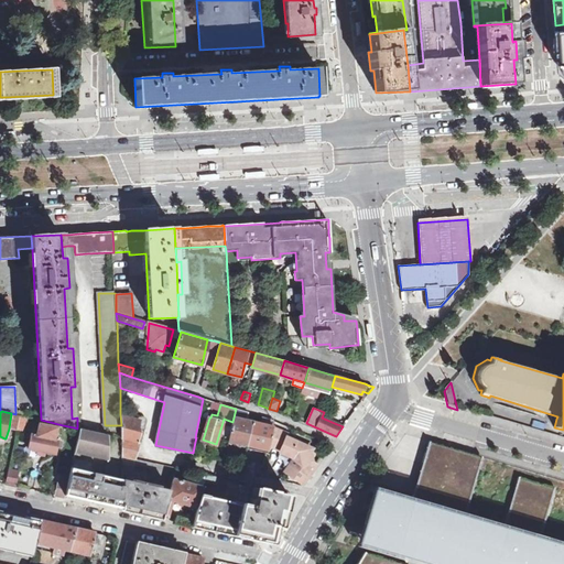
[(121,425),(121,438),(122,456),(136,459),(141,443),(140,442),(144,429),(141,429),(144,421),(120,414),(121,425)]
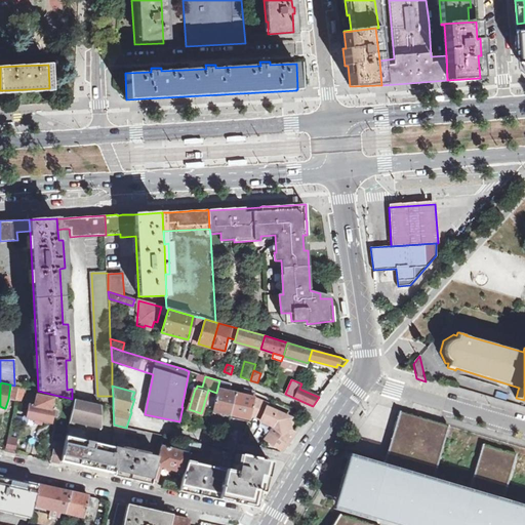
[(323,393),(311,388),(309,393),(319,397),(323,393)]
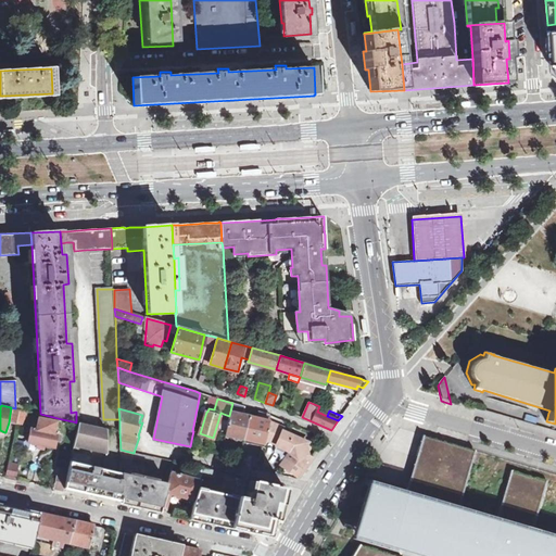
[(226,434),(244,439),(250,416),(230,412),(229,416),(226,434)]
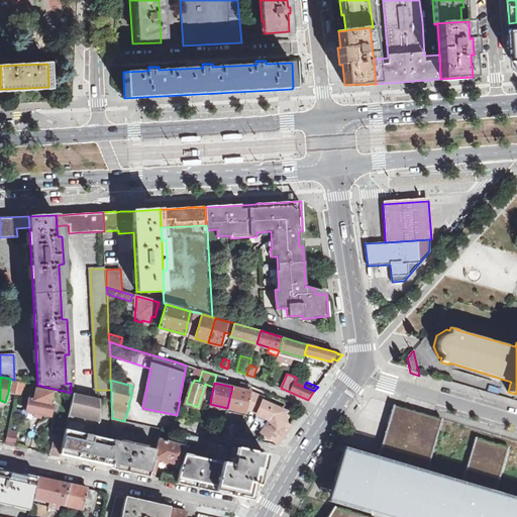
[(227,408),(245,412),(250,392),(250,391),(232,387),(227,408)]
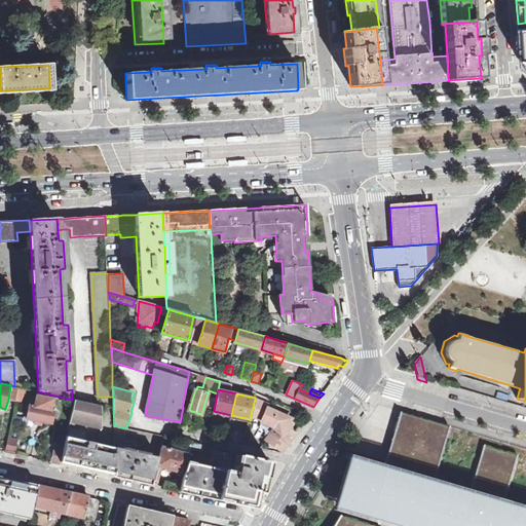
[(36,396),(34,407),(29,406),(26,418),(51,423),(57,401),(36,396)]
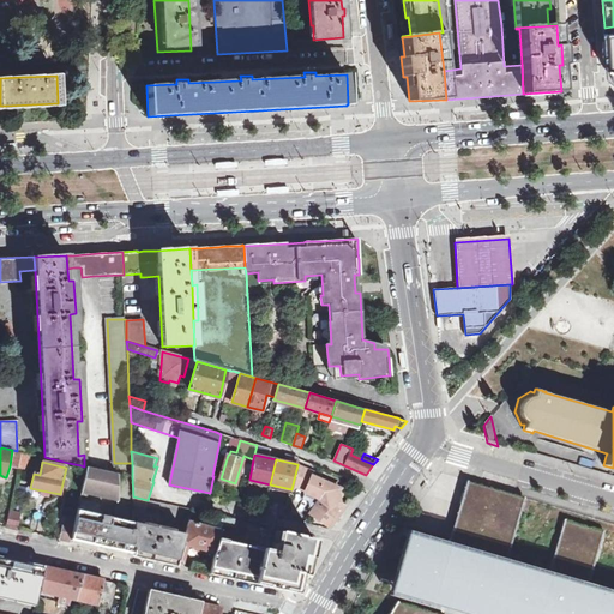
[(88,467),(86,473),(83,489),(102,494),(119,498),(119,474),(88,467)]
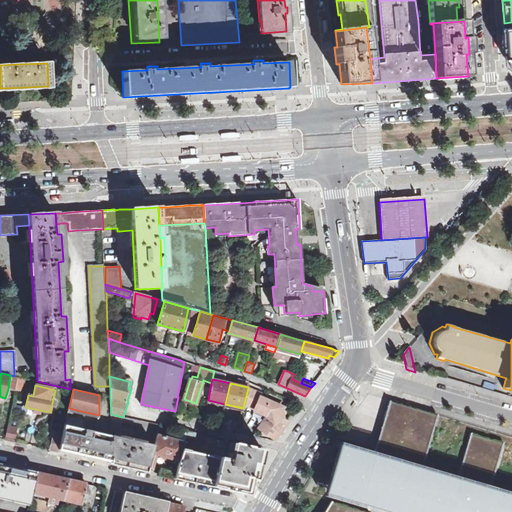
[(260,429),(275,439),(284,426),(287,422),(278,416),(283,408),(259,398),(254,410),(262,413),(261,415),(264,421),(264,422),(260,429)]
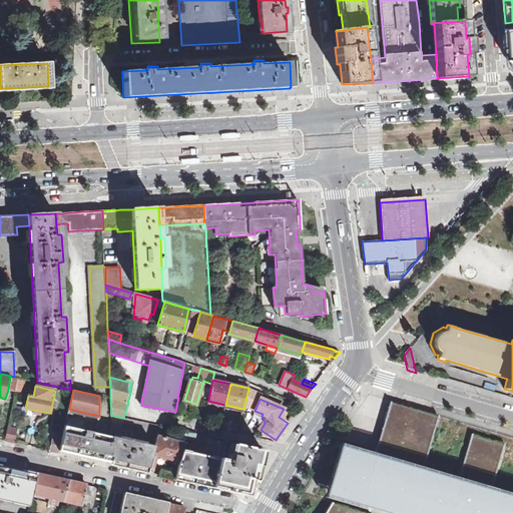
[(390,402),(386,417),(434,431),(439,417),(390,402)]
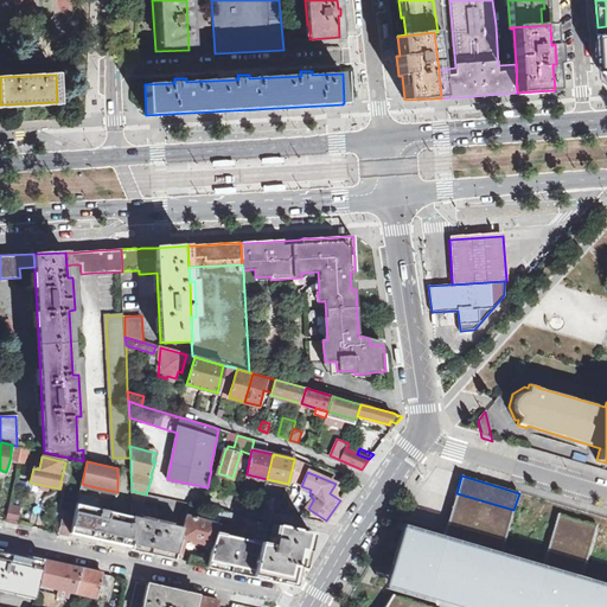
[(81,489),(80,493),(97,498),(98,498),(100,492),(81,489)]
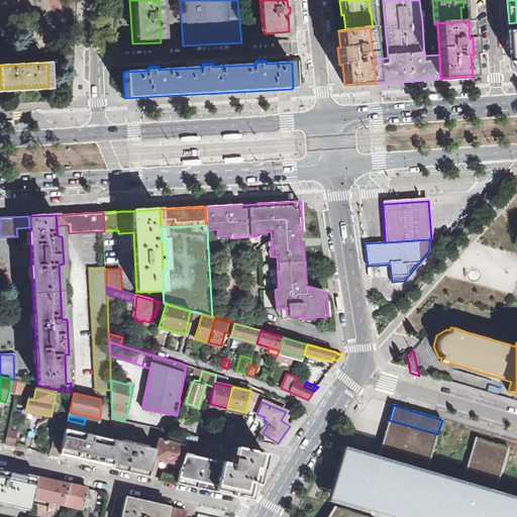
[(68,420),(68,424),(73,425),(72,430),(81,432),(83,424),(68,420)]
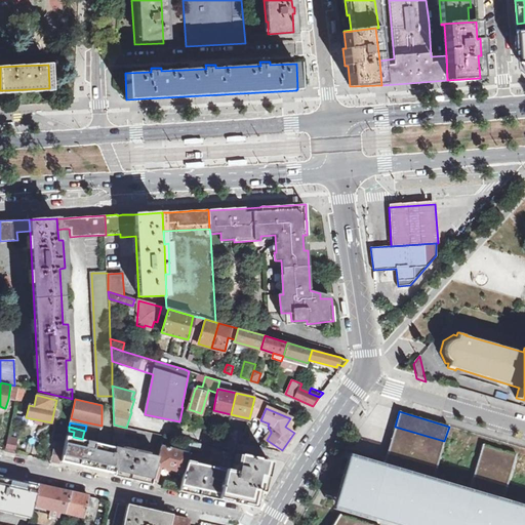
[(382,465),(368,514),(405,524),(524,524),(524,512),(500,506),(502,500),(517,455),(482,444),(469,490),(468,494),(432,483),(433,479),(444,441),(395,427),(382,465)]
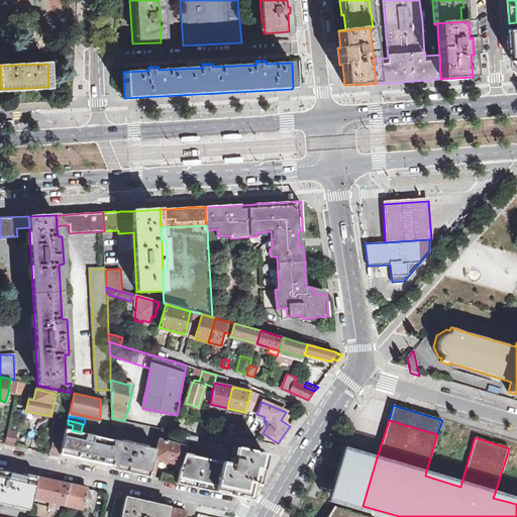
[(204,428),(211,430),(212,423),(206,421),(204,428)]
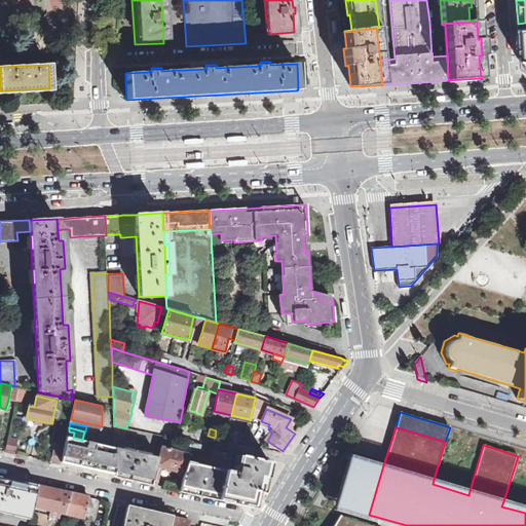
[(226,440),(236,442),(238,430),(228,428),(226,440)]
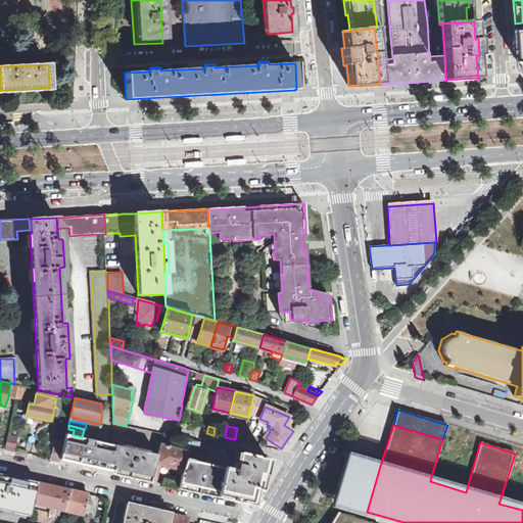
[(245,430),(237,428),(235,439),(242,441),(245,430)]
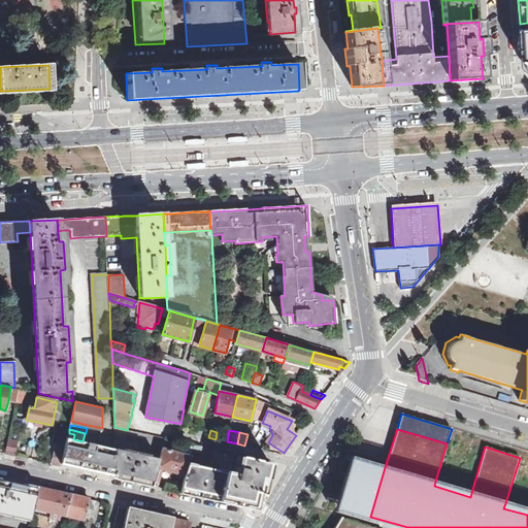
[(114,450),(83,441),(73,439),(68,438),(65,446),(64,452),(62,464),(72,466),(80,468),(101,472),(113,475),(114,475),(114,450)]
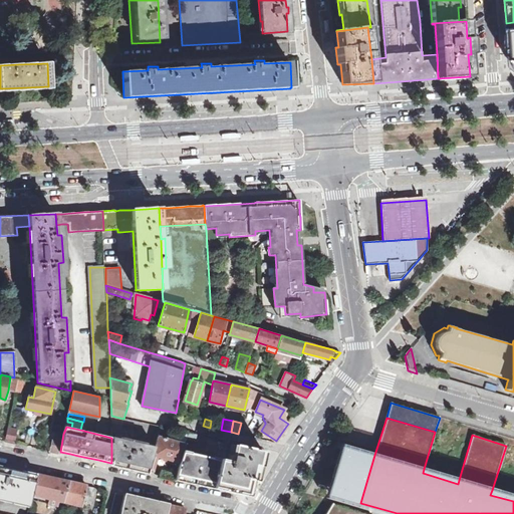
[(8,428),(5,442),(7,442),(13,443),(14,444),(17,429),(8,428)]
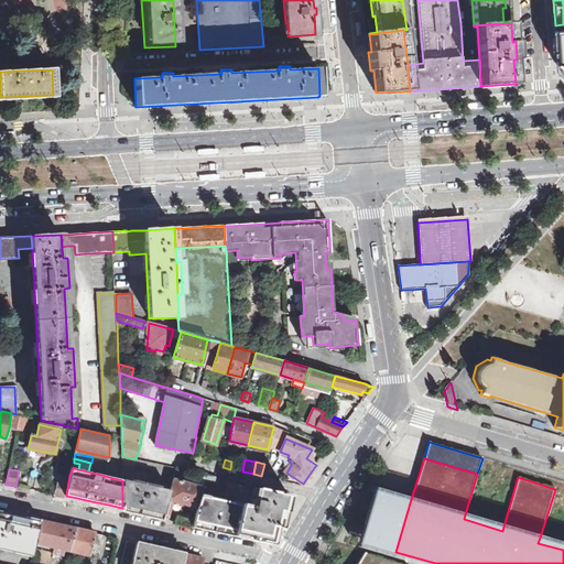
[(122,480),(122,508),(123,509),(130,510),(131,510),(137,512),(140,512),(145,513),(148,514),(154,516),(155,516),(161,518),(163,518),(163,516),(169,490),(165,490),(151,487),(151,484),(143,483),(144,479),(128,475),(127,481),(122,480)]
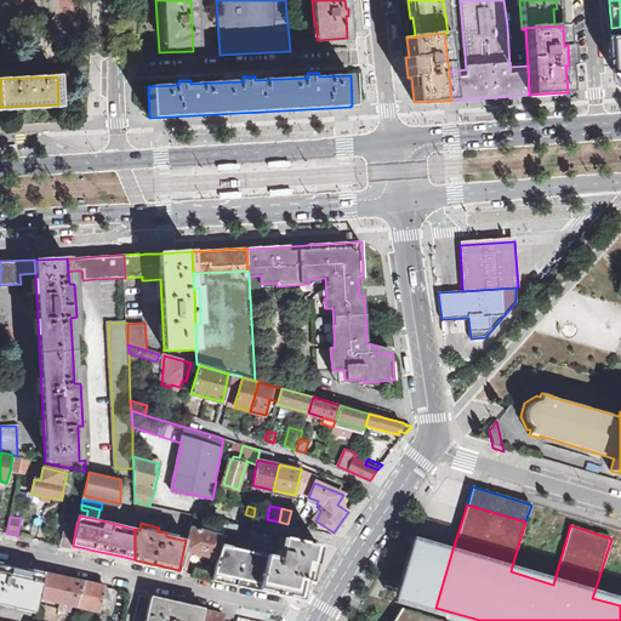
[(224,523),(223,530),(237,534),(238,527),(224,523)]
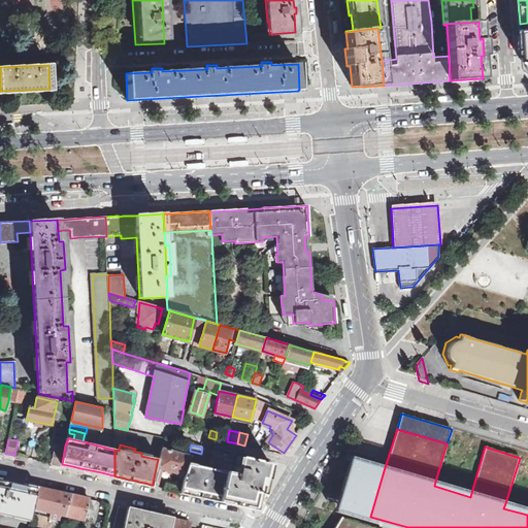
[(135,449),(134,452),(141,453),(141,456),(155,459),(156,453),(135,449)]
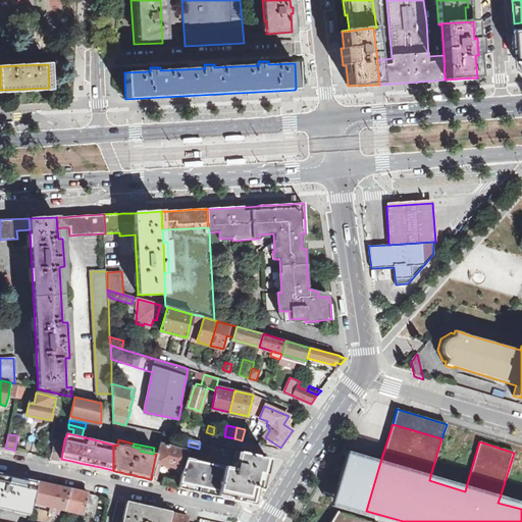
[(159,444),(156,454),(151,477),(157,479),(161,464),(183,469),(185,459),(187,450),(159,444)]
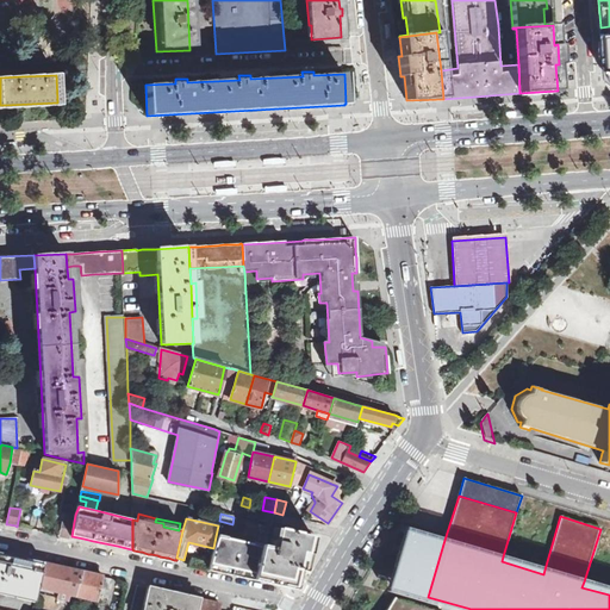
[(60,536),(62,536),(69,539),(70,539),(72,536),(74,522),(63,520),(60,536)]
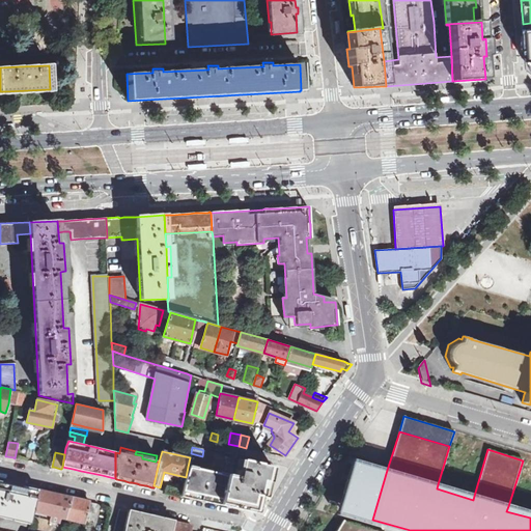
[(336,511),(399,530),(410,530),(372,520),(387,470),(352,458),(336,511)]
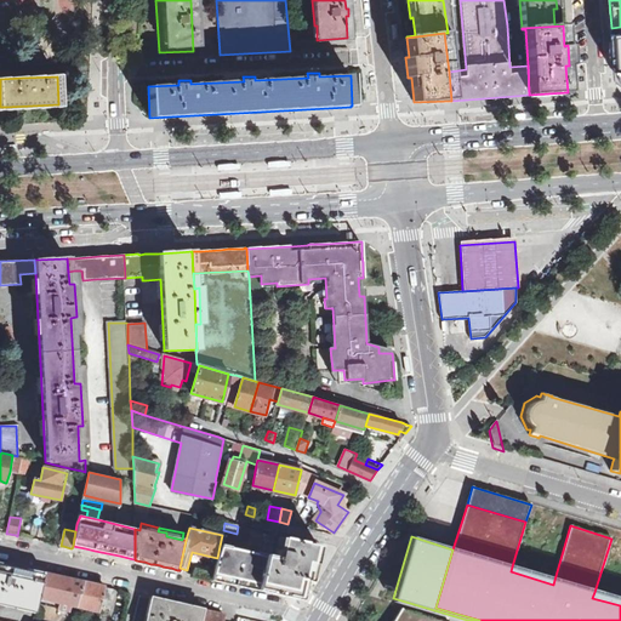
[(212,577),(214,577),(222,580),(223,580),(231,581),(233,582),(235,582),(238,582),(240,584),(246,585),(248,586),(257,587),(261,588),(274,591),(277,592),(285,593),(286,593),(289,585),(298,587),(298,588),(301,579),(305,580),(306,577),(308,568),(308,567),(309,562),(314,563),(315,560),(319,548),(319,546),(283,537),(278,559),(220,546),(217,558),(212,577)]
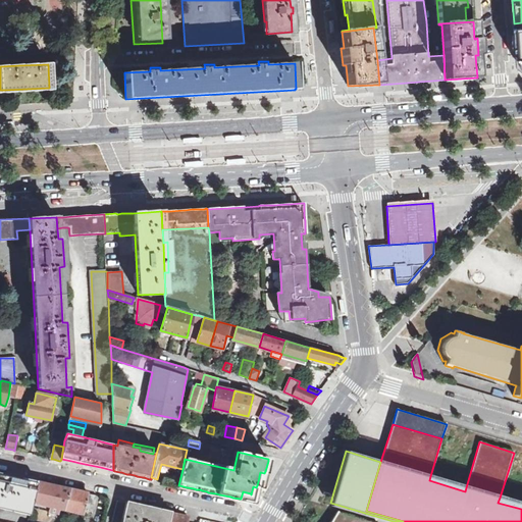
[(0,505),(30,512),(33,503),(38,482),(37,482),(30,480),(29,480),(23,479),(22,479),(1,474),(0,474),(0,473),(0,505)]
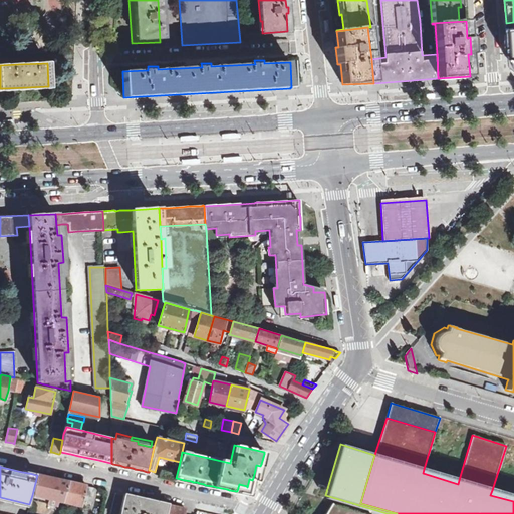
[(458,484),(459,480),(424,469),(423,473),(458,484)]
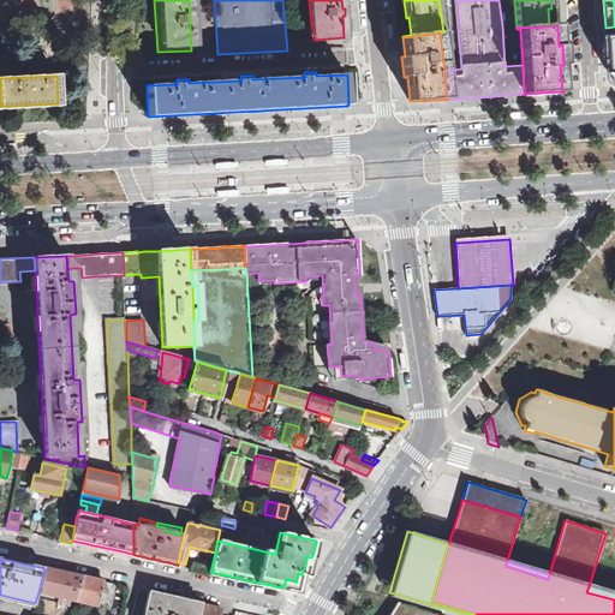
[(45,568),(39,592),(58,596),(57,603),(69,605),(70,599),(77,601),(83,577),(71,573),(69,573),(45,567),(45,568)]
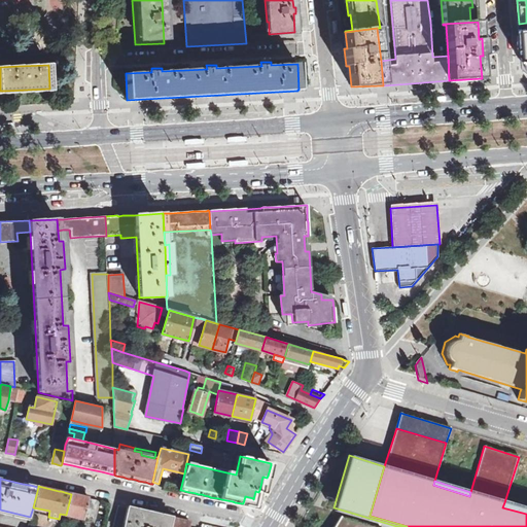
[(71,494),(66,515),(84,519),(86,512),(89,498),(73,494),(71,494)]
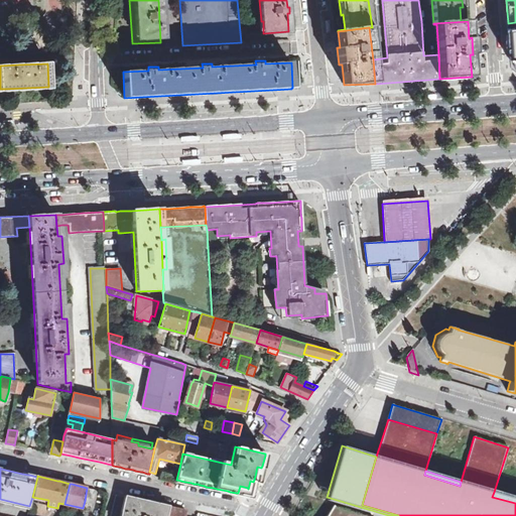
[(85,501),(92,503),(95,490),(87,488),(85,501)]
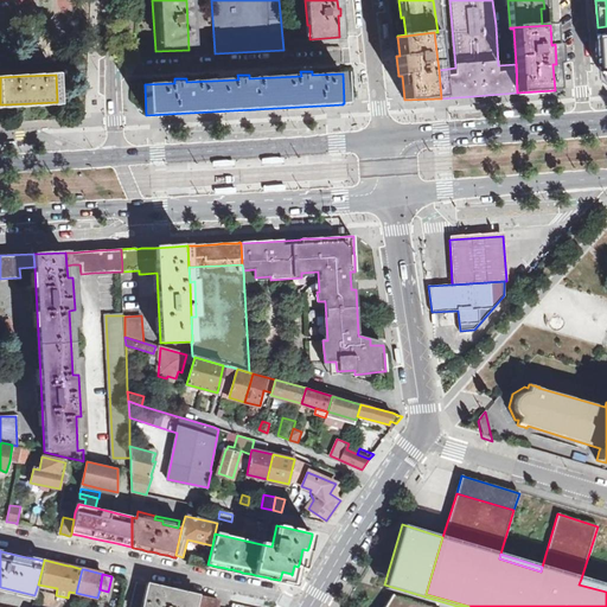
[(606,592),(606,586),(581,579),(579,585),(606,592)]
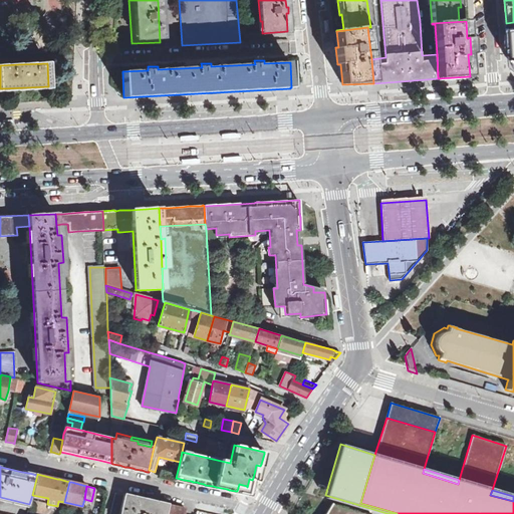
[(166,513),(169,504),(127,495),(122,513),(166,513)]
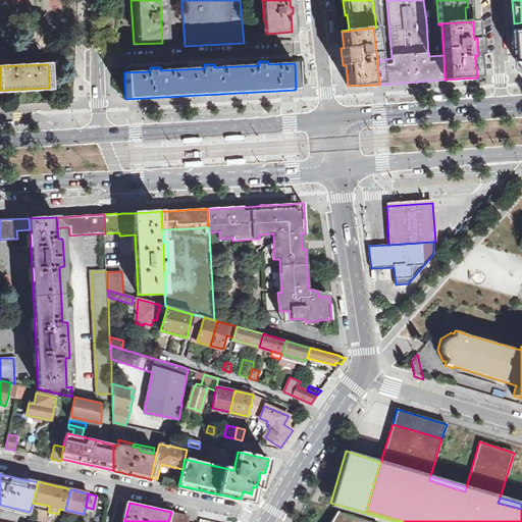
[(200,521),(201,521),(223,521),(224,520),(225,515),(203,510),(200,521)]
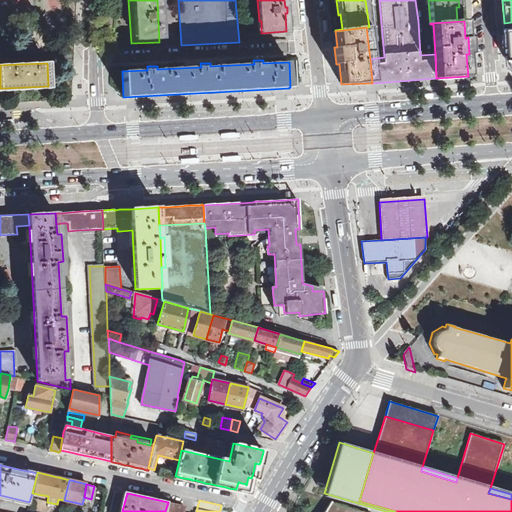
[(325,511),(363,511),(332,501),(325,511)]
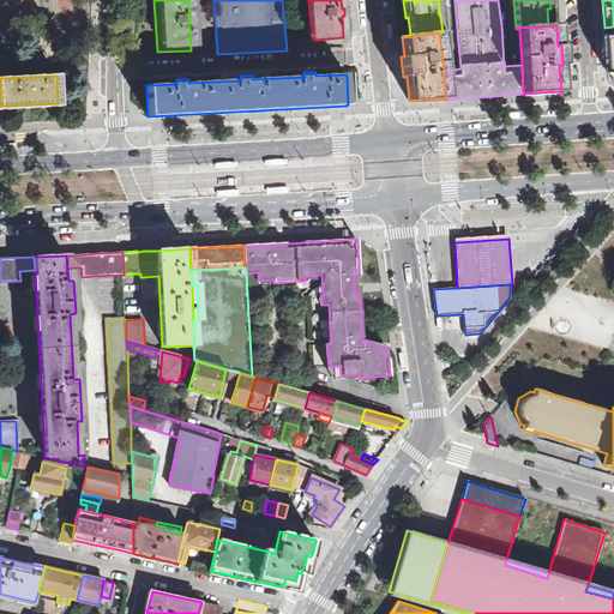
[(220,613),(222,607),(202,602),(198,613),(220,613)]
